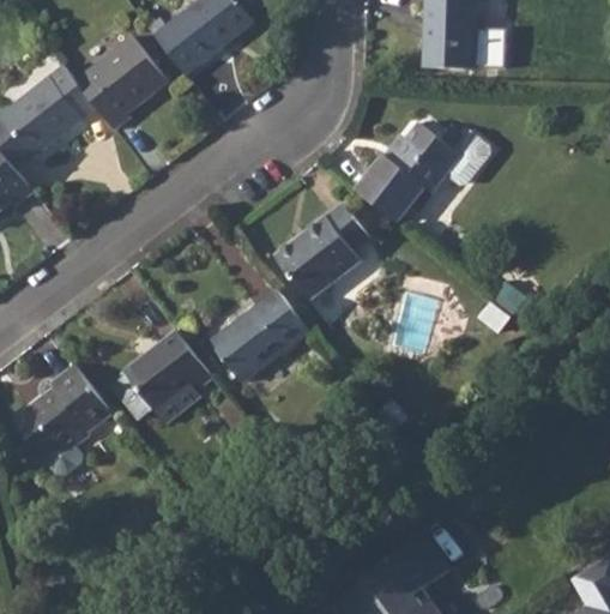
[(199,0),(156,34),(185,72),(252,19),(249,14),(266,1),(265,0),(199,0)]
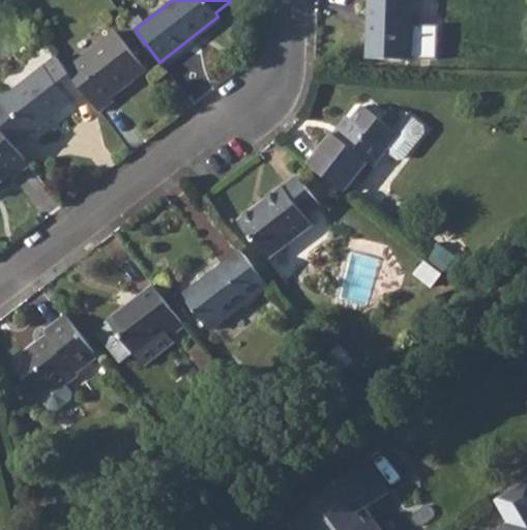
[(367,0),(366,57),(405,59),(407,0),(367,0)]
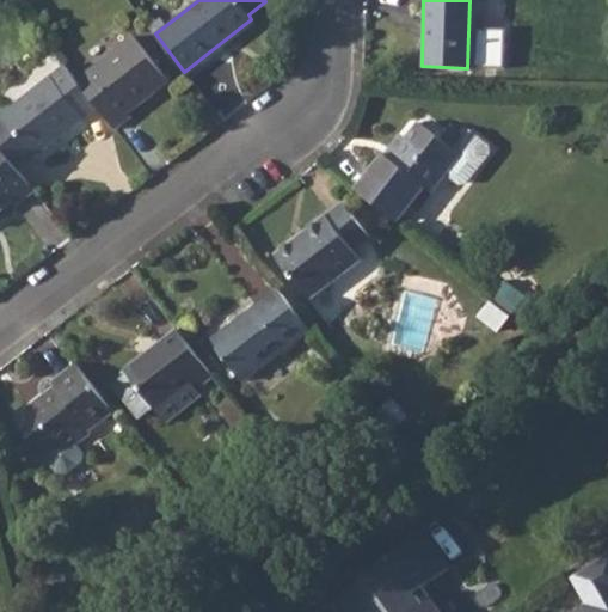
[(131,36),(77,81),(96,105),(112,127),(127,116),(124,112),(166,80),(131,36)]
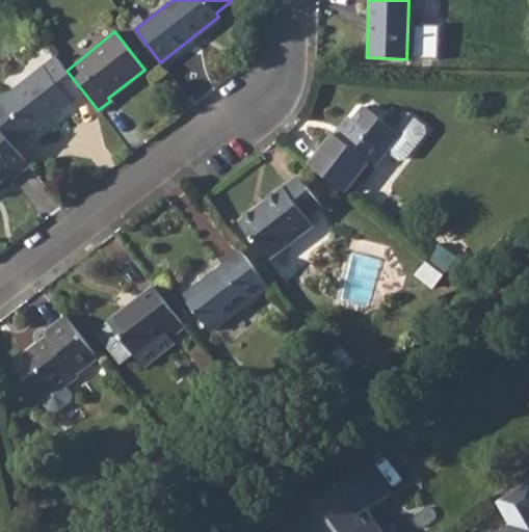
[(47,48),(5,80),(11,88),(53,56),(47,48)]
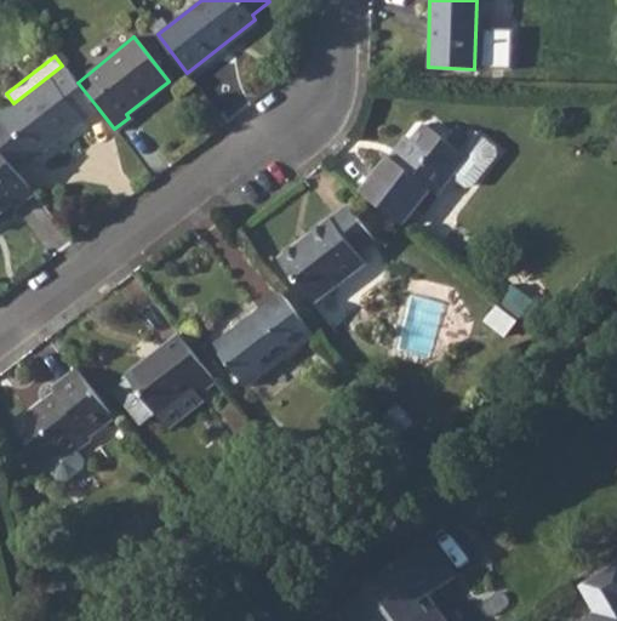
[(78,83),(64,63),(0,114),(34,157),(97,107),(78,83)]
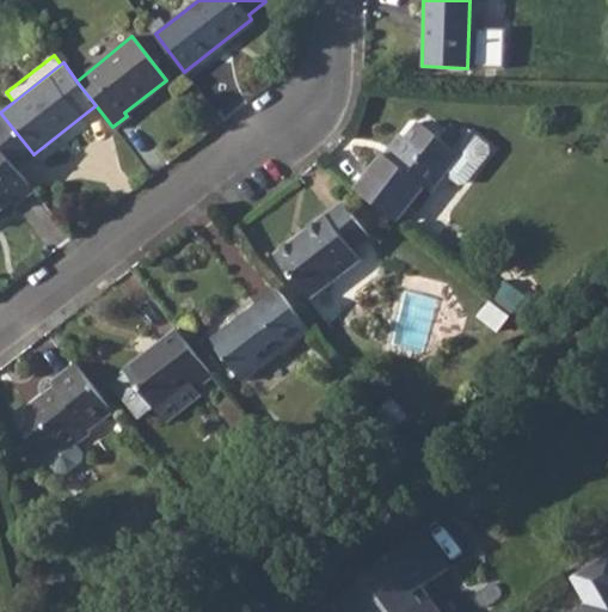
[(384,151),(355,187),(398,219),(424,184),(431,189),(444,170),(459,181),(466,178),(487,148),(486,141),(468,128),(465,132),(450,121),(440,135),(418,120),(391,155),(384,151)]
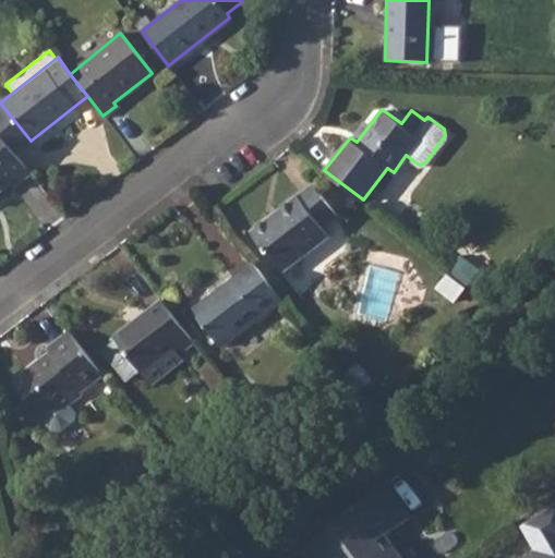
[(28,173),(0,136),(0,187),(7,183),(10,187),(28,173)]
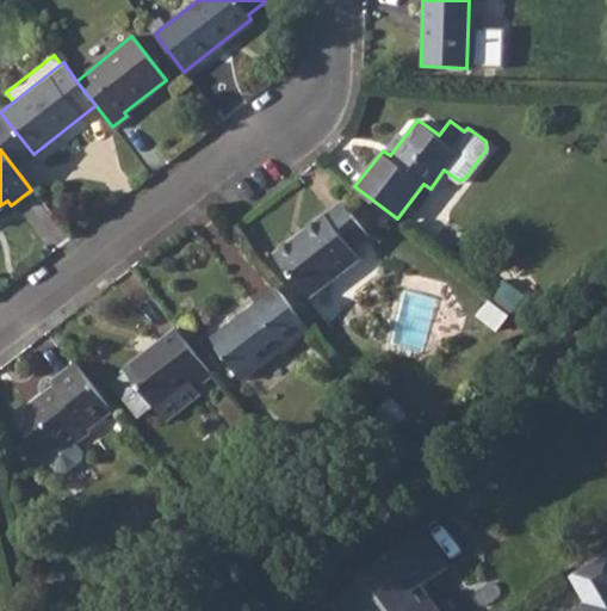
[(339,202),(272,252),(307,298),(358,260),(351,250),(367,236),(339,202)]
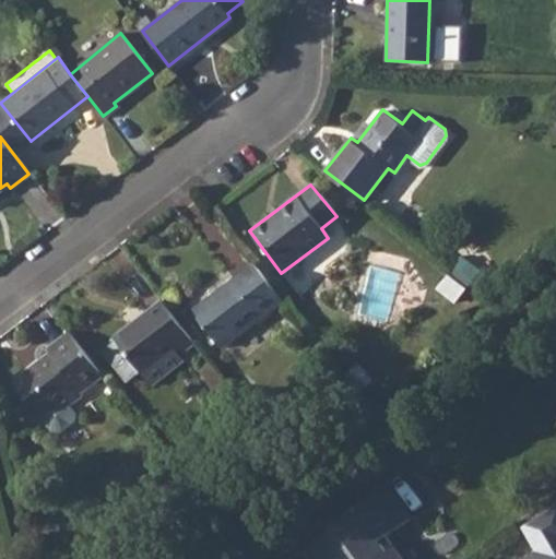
[(278,296),(251,263),(191,310),(220,347),(281,300),(278,296)]
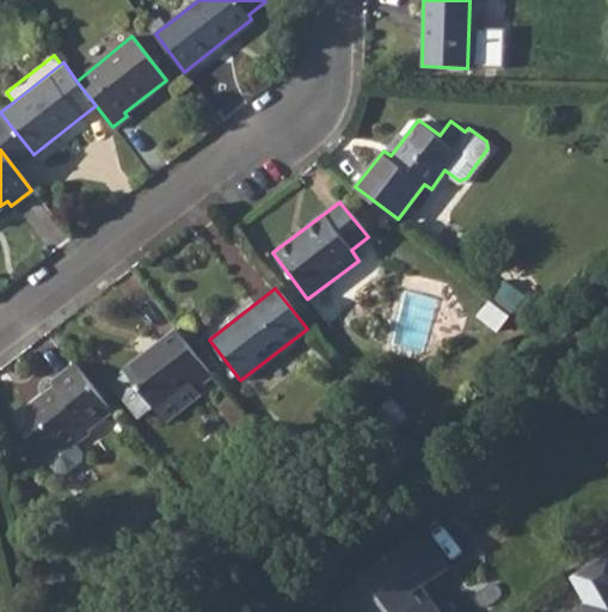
[(145,356),(143,354),(123,368),(126,372),(111,383),(136,418),(152,408),(163,423),(200,395),(195,387),(210,375),(176,329),(158,342),(160,346),(145,356)]
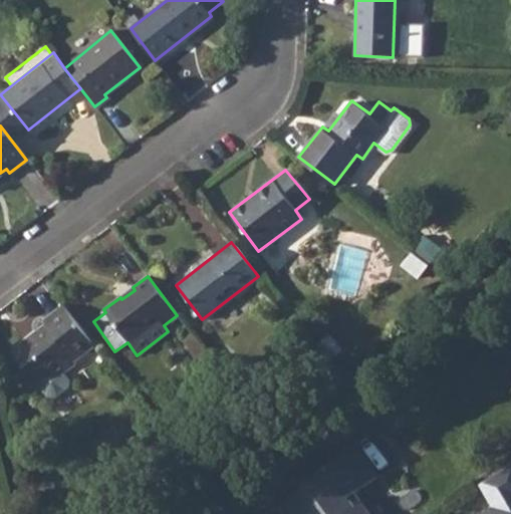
[(73,359),(93,344),(62,304),(42,319),(44,323),(9,350),(45,397),(51,398),(67,386),(69,378),(64,372),(76,363),(73,359)]
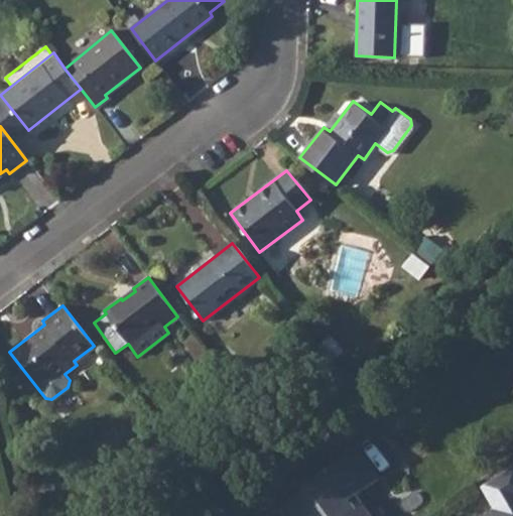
[(282,515),(289,511),(292,515),(368,515),(354,493),(374,478),(354,447),(298,487),(301,490),(274,509),(278,515),(282,515)]
